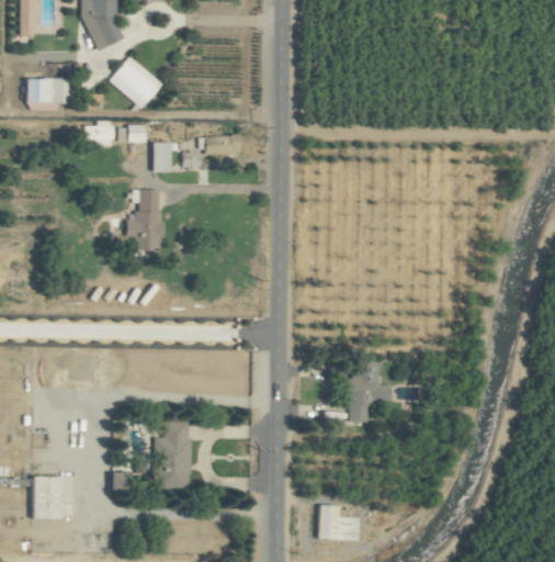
[(20,0),(20,36),(35,36),(34,0),(20,0)]
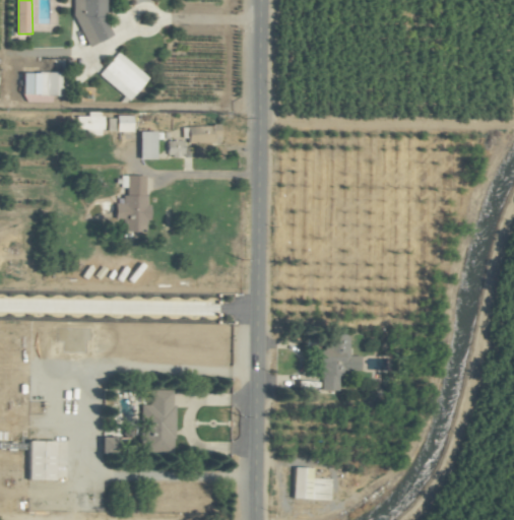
[(109,0),(76,0),(77,6),(87,6),(87,7),(95,7),(95,14),(109,14),(109,0)]
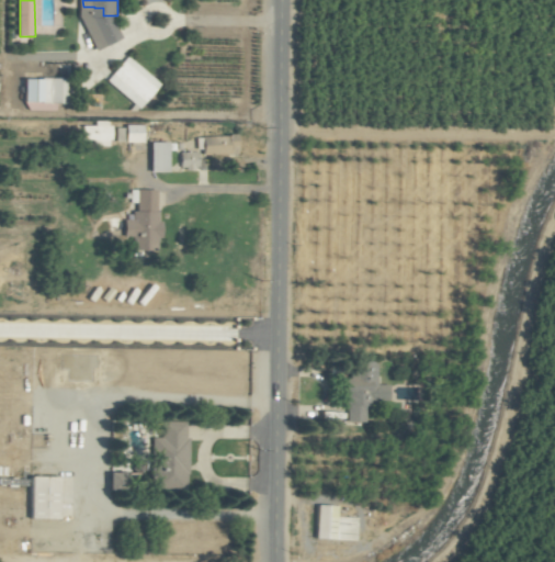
[(110,80),(143,109),(163,85),(131,56),(110,80)]
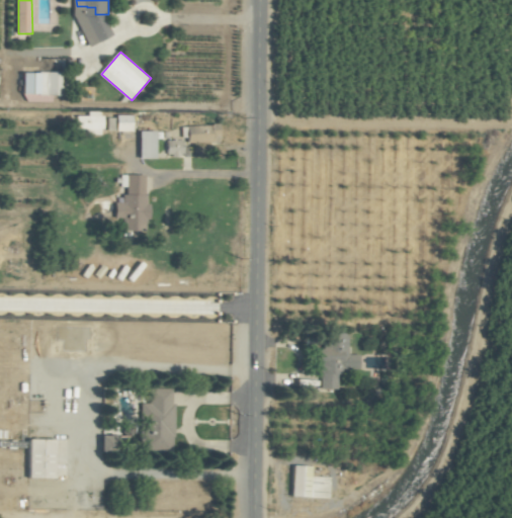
[(23,72),(23,95),(67,96),(67,73),(23,72)]
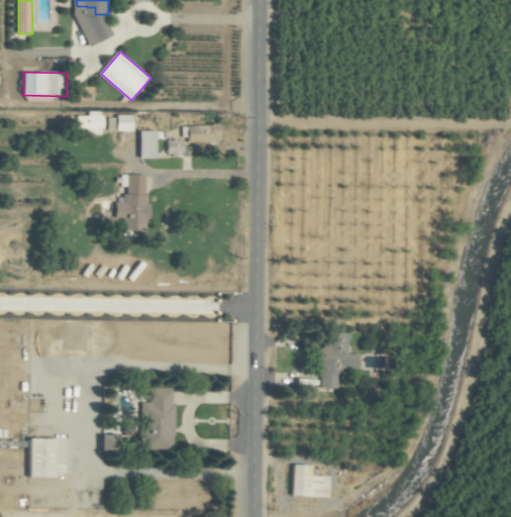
[(78,114),(78,130),(105,129),(104,114),(78,114)]
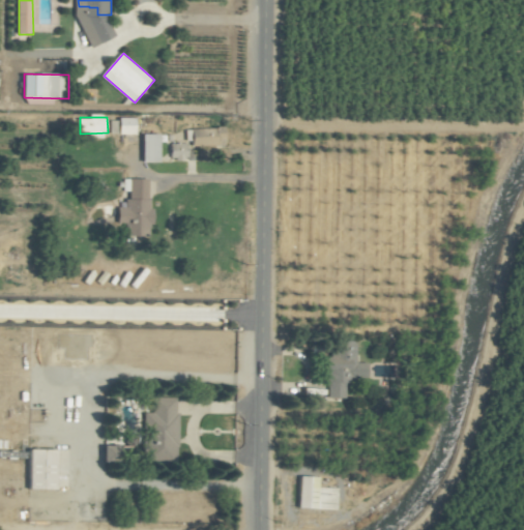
[(138,119),(113,118),(112,134),(137,135),(138,119)]
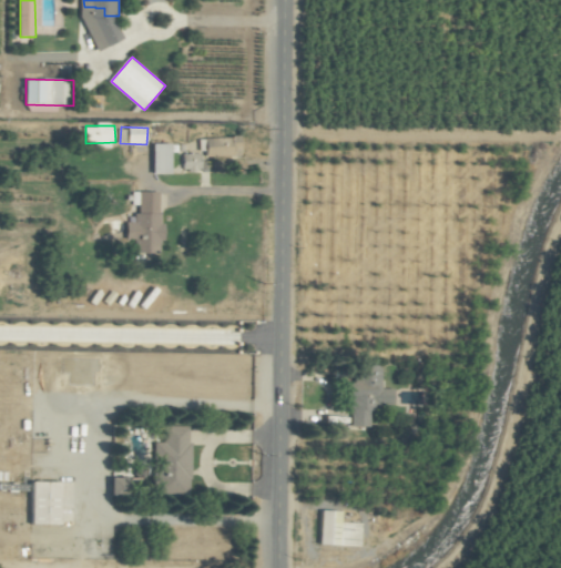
[(243,156),(243,138),(204,139),(205,158),(243,156)]
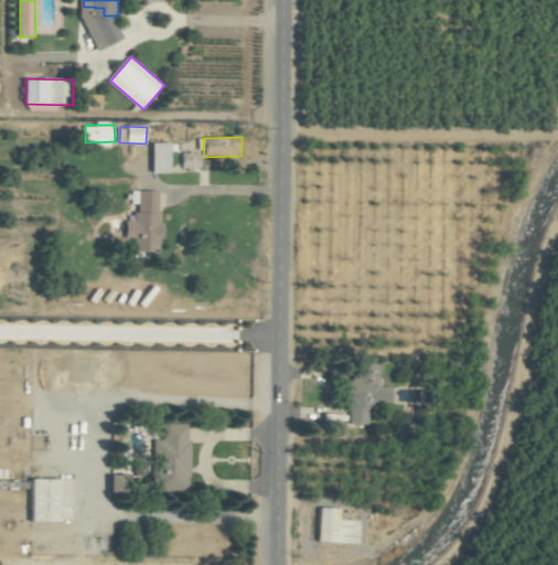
[(172,142),(153,144),(154,173),(173,173),(172,142)]
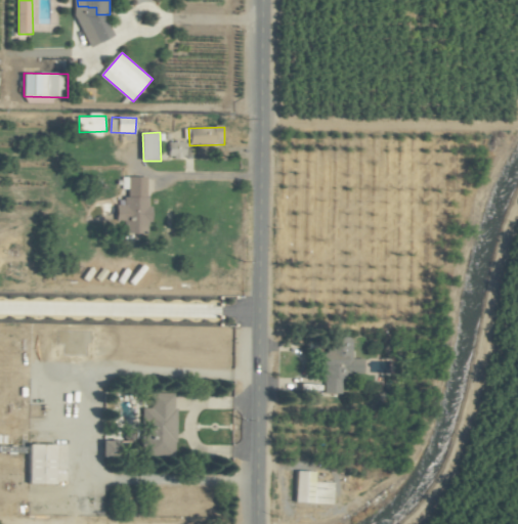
[(188,158),(188,141),(171,141),(171,158),(188,158)]
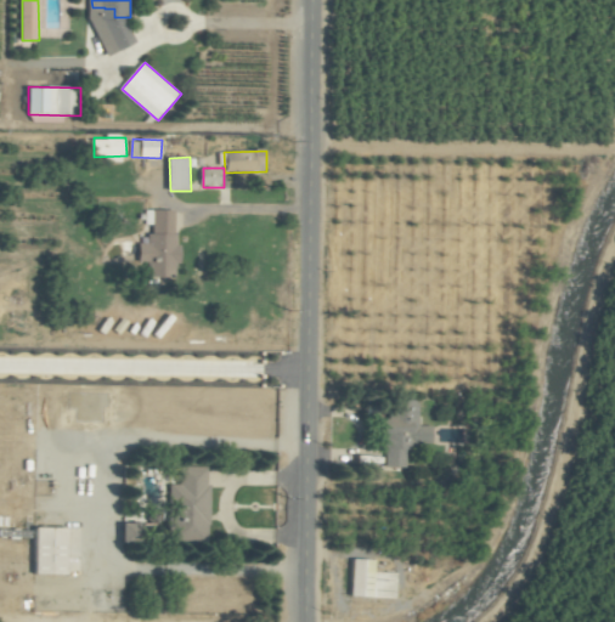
[(178,210),(154,210),(153,243),(142,243),(141,263),(151,263),(150,276),(180,277),(181,246),(178,246),(178,210)]
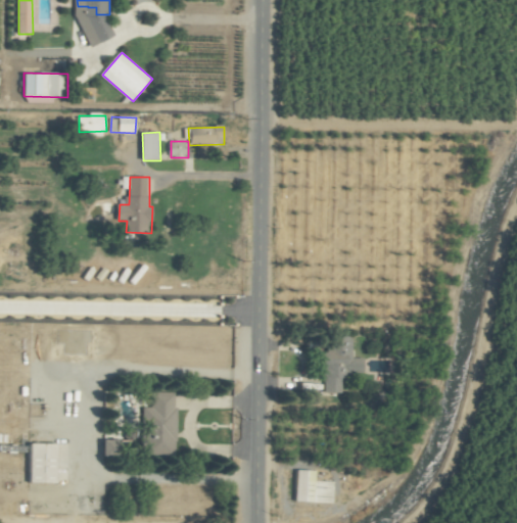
[(354,336),(332,336),(332,351),(325,351),(325,393),(343,393),(343,375),(365,375),(365,359),(354,359),(354,336)]
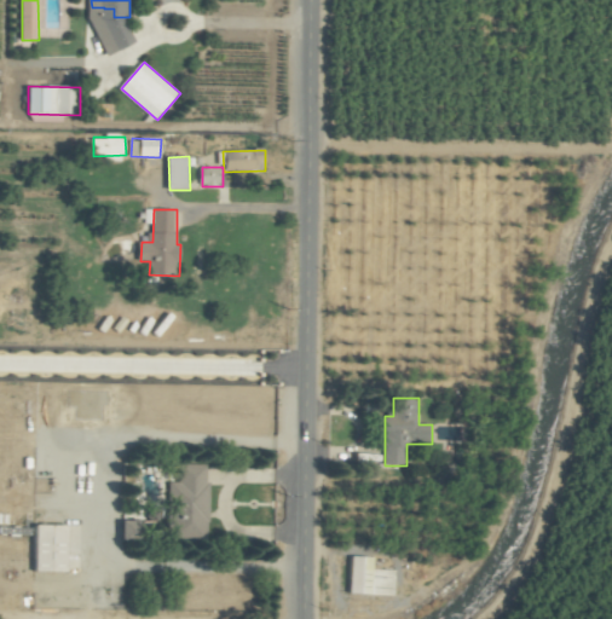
[(212,466),(182,464),(182,484),(172,482),(171,519),(182,519),(182,541),(209,541),(212,466)]
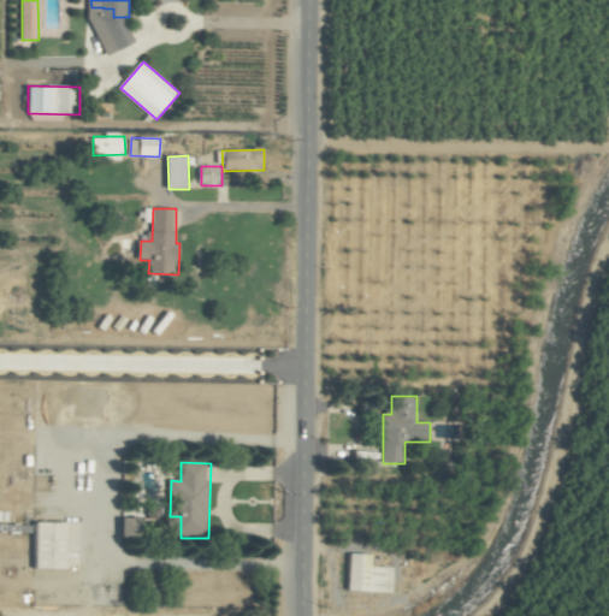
[(35,569),(68,569),(68,523),(36,522),(35,569)]
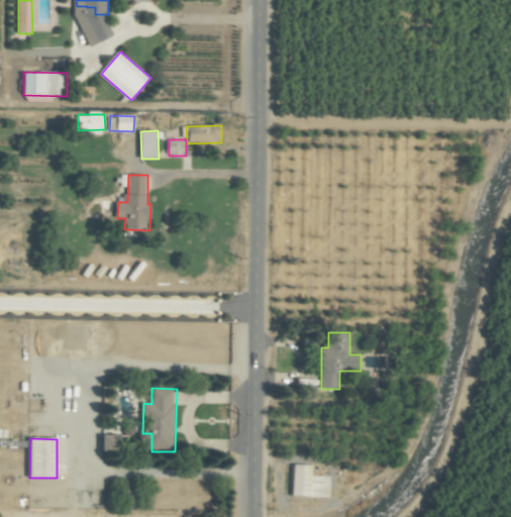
[(330,477),(312,477),(312,466),(295,464),(294,496),(329,498),(330,477)]
